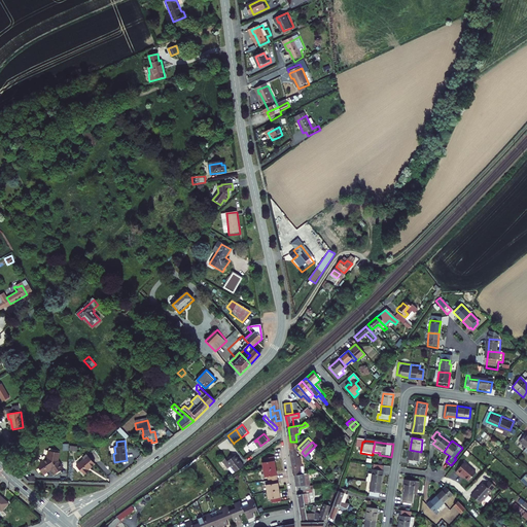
[(297,448),(291,449),(296,475),(303,473),(302,465),(304,464),(303,458),(301,458),(301,455),(299,455),(297,448)]
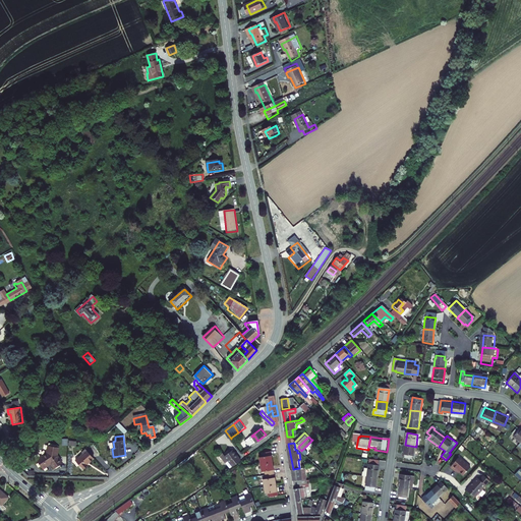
[(416,447),(405,445),(404,455),(405,455),(405,458),(413,459),(413,456),(414,456),(416,447)]
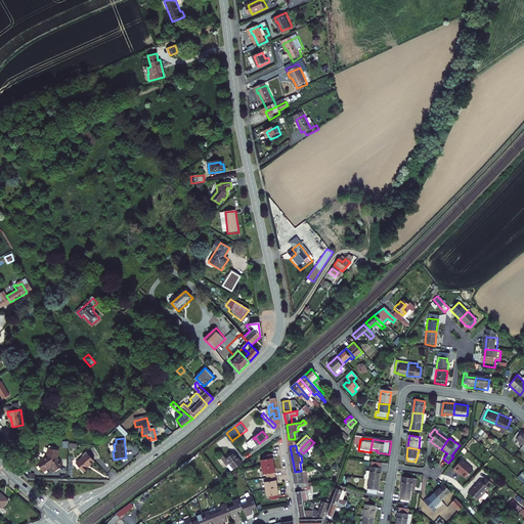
[(42,472),(51,466),(55,472),(62,467),(57,460),(58,460),(57,457),(59,450),(47,448),(46,451),(48,452),(47,457),(37,464),(42,472)]
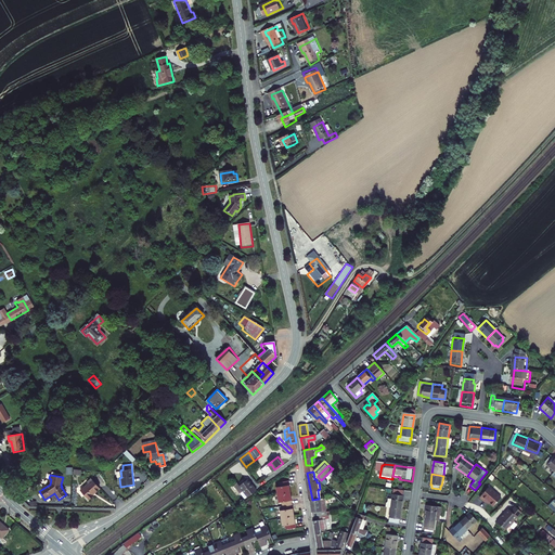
[(87,500),(91,495),(90,494),(92,492),(94,493),(99,490),(90,479),(86,482),(87,483),(79,491),(87,500)]
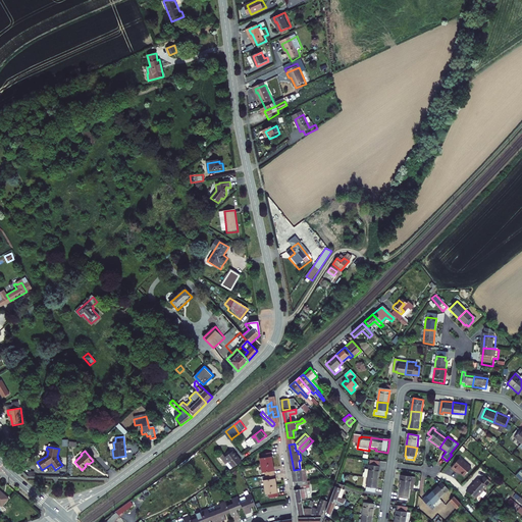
[(226,457),(224,454),(222,456),(227,464),(230,462),(235,468),(242,463),(235,452),(226,457)]
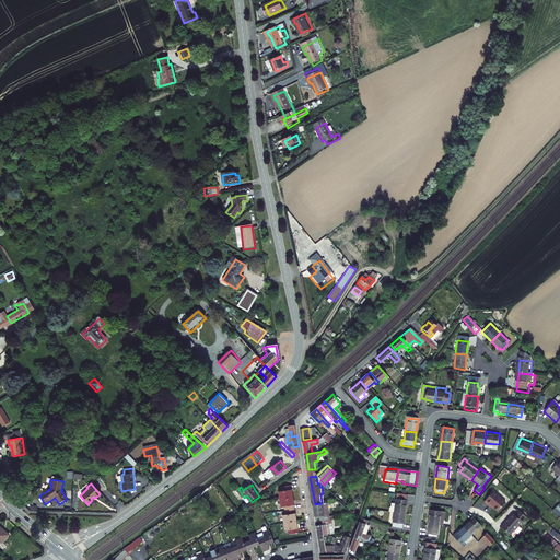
[(287,506),(288,514),(284,515),(288,531),(290,529),(291,534),(301,533),(293,485),(283,487),(284,491),(281,491),(283,508),(287,506)]
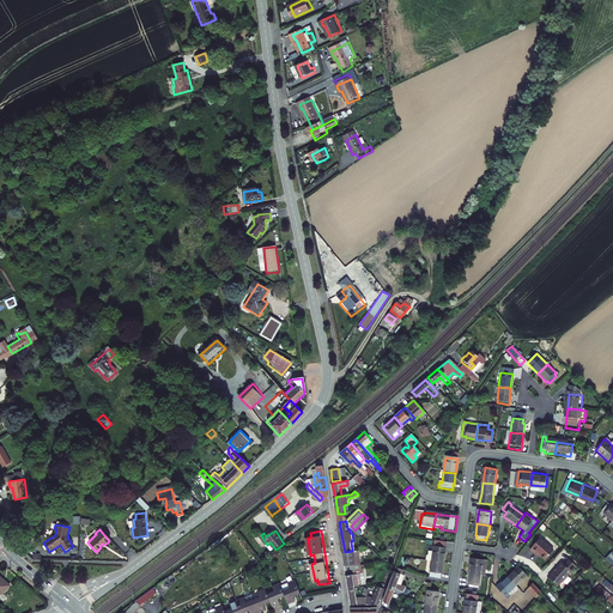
[(538,551),(545,557),(553,547),(539,535),(529,547),(535,553),(538,551)]
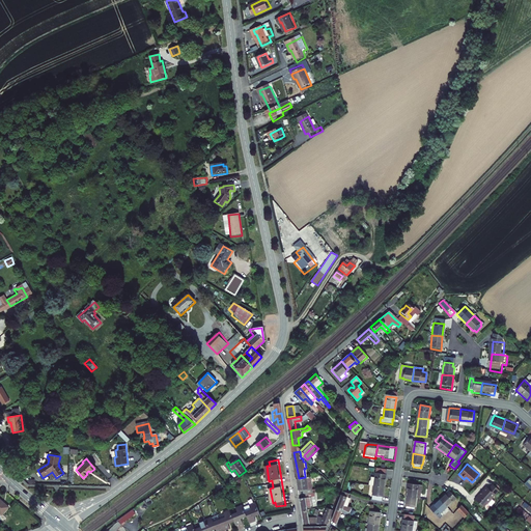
[(373,488),(385,491),(387,477),(388,471),(376,470),(375,478),(372,478),(370,488),(373,488)]
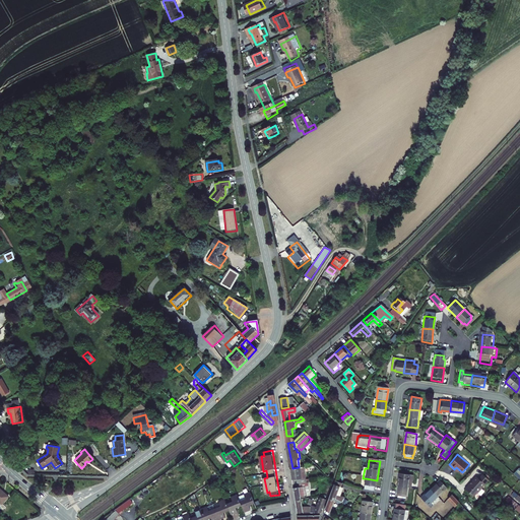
[(301,478),(303,478),(302,472),(306,471),(305,468),(308,467),(308,465),(299,467),(293,468),(294,479),(301,478)]
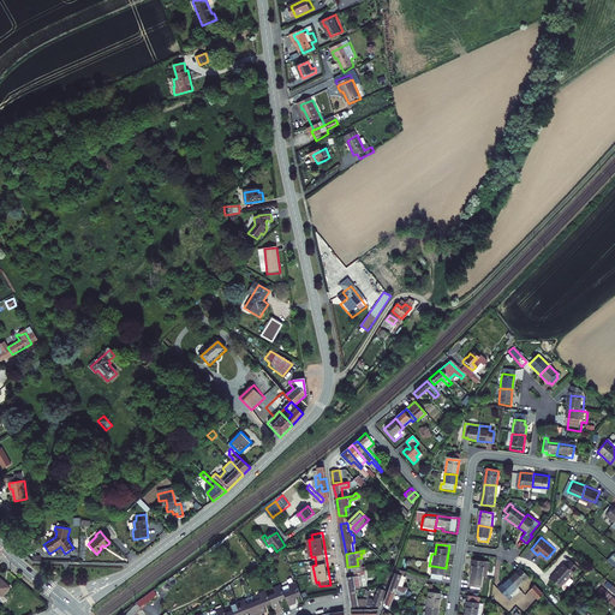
[(571,575),(578,566),(572,560),(567,565),(563,562),(551,578),(561,586),(565,581),(566,583),(571,575)]
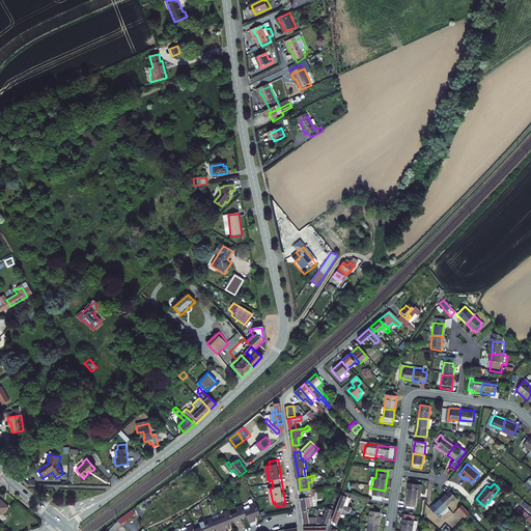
[(418,498),(422,498),(423,486),(409,484),(408,496),(418,498)]
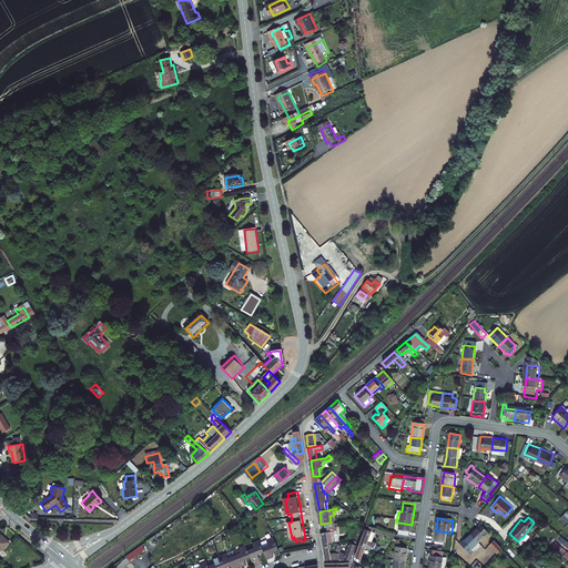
[(330,527),(322,528),(323,531),(332,530),(331,523),(328,523),(330,527)]
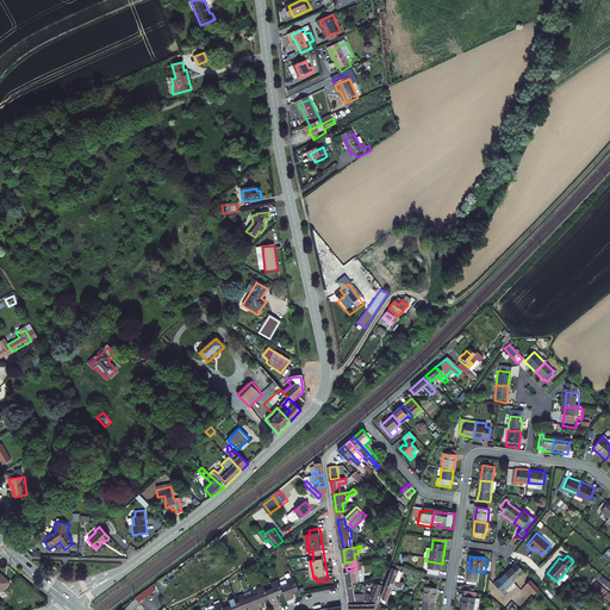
[(427,578),(440,579),(442,564),(429,561),(427,578)]
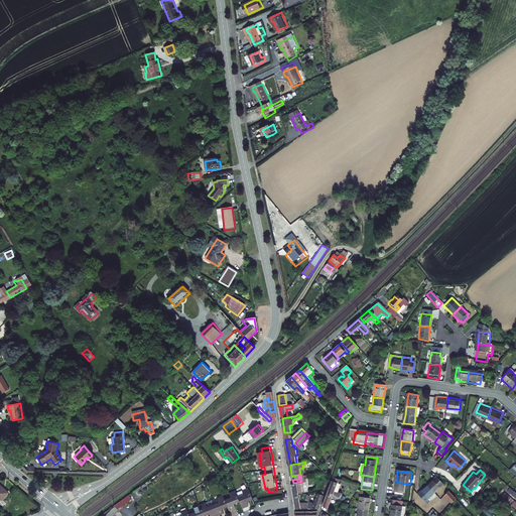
[(444,484),(436,477),(428,486),(435,493),(444,484)]
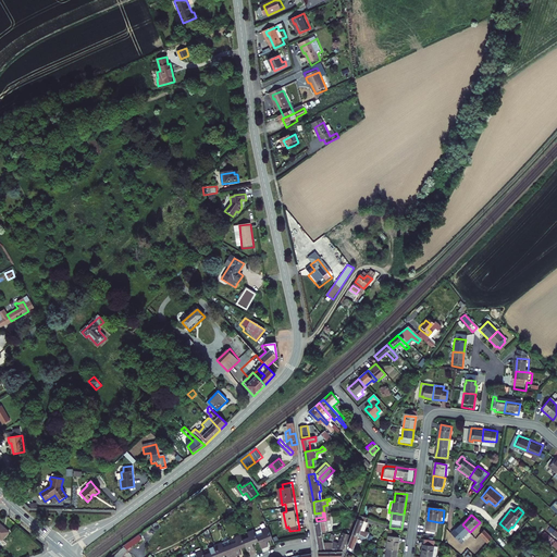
[(364,521),(358,519),(350,536),(357,539),(358,536),(364,540),(367,535),(360,531),(362,525),(363,525),(364,521)]
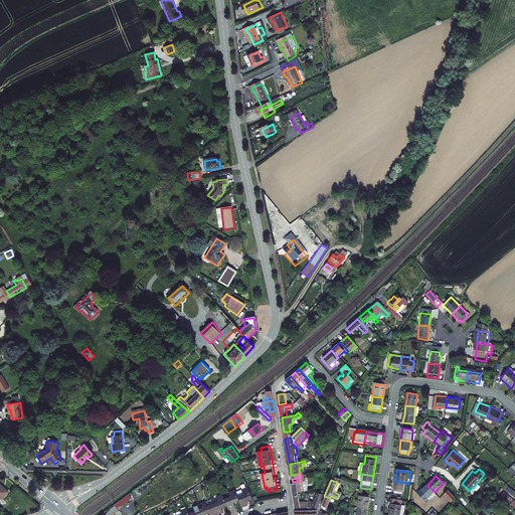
[(295,494),(300,494),(299,485),(303,485),(303,482),(302,482),(302,481),(301,481),(293,482),(295,494)]
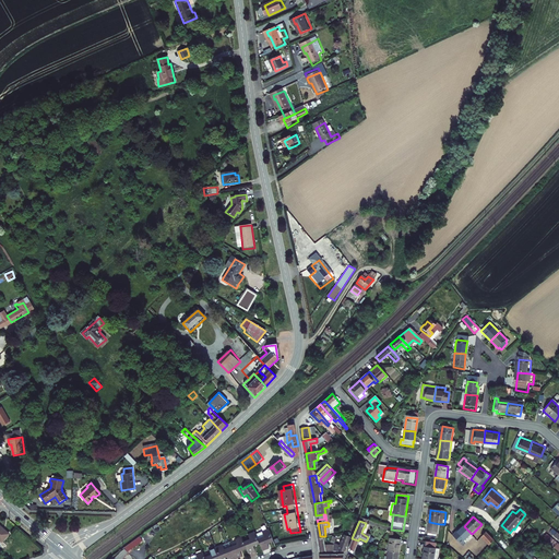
[(440,524),(429,522),(427,533),(428,533),(428,536),(437,537),(438,534),(439,535),(440,524)]
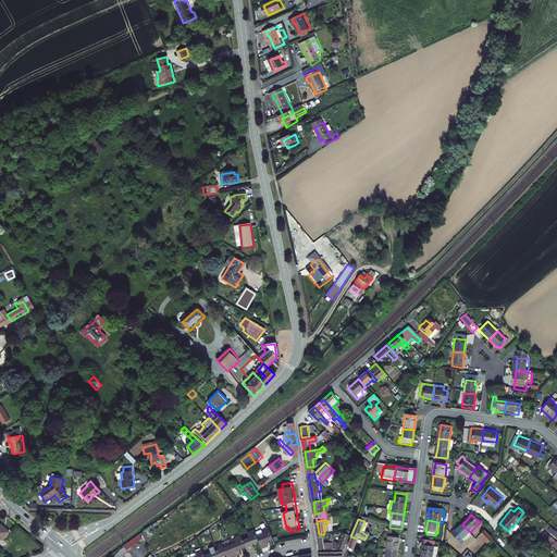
[(470,532),(462,524),(454,532),(455,533),(453,534),(459,541),(460,539),(462,540),(470,532)]
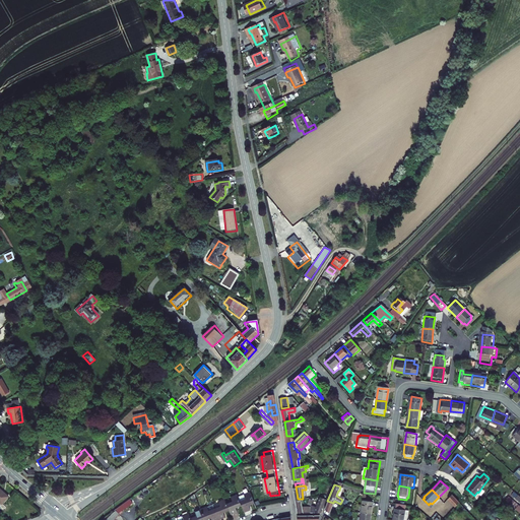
[(460,502),(452,494),(449,499),(455,506),(460,502)]
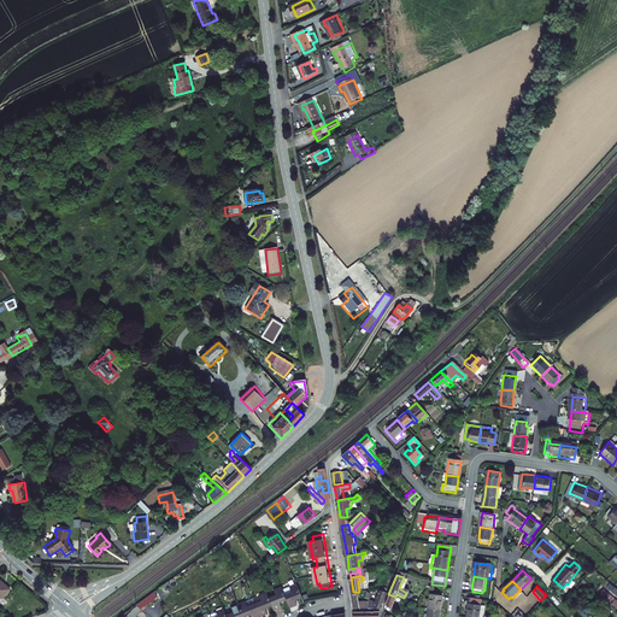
[(304,599),(299,587),(292,591),(293,594),(287,598),(288,601),(292,610),(299,607),(297,601),(304,599)]
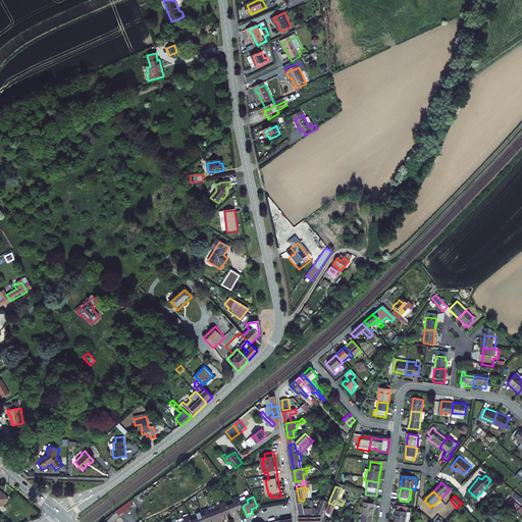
[(229,507),(231,514),(233,518),(240,516),(238,511),(244,509),(243,506),(240,499),(233,501),(235,504),(229,507)]
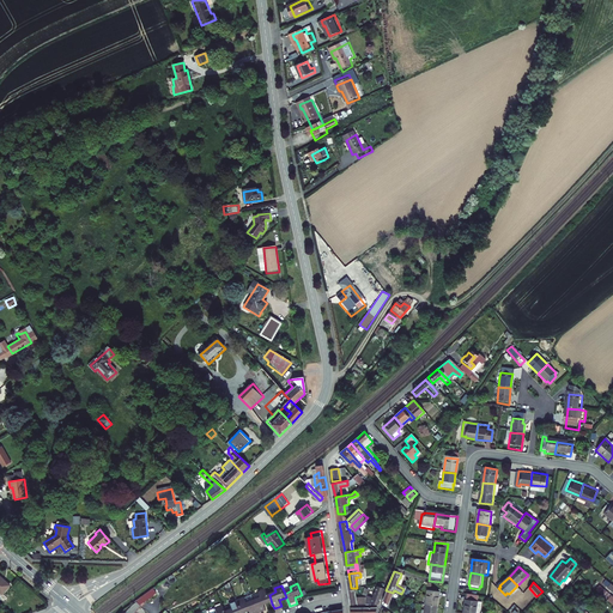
[(378,586),(374,600),(366,600),(366,605),(380,604),(386,588),(378,586)]
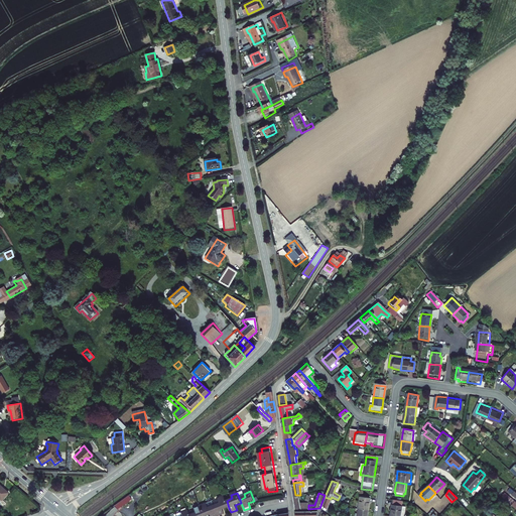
[(109,515),(117,515),(122,510),(121,510),(135,499),(131,495),(118,505),(109,515)]
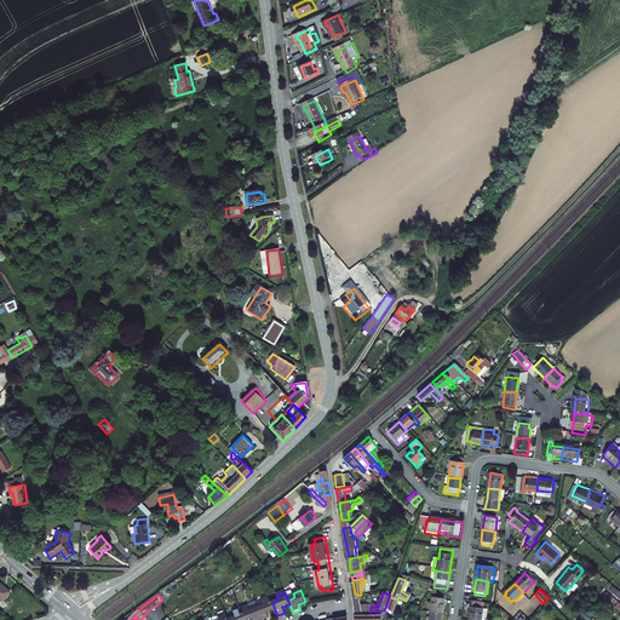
[(361,595),(355,595),(357,610),(363,610),(363,612),(371,612),(371,607),(363,607),(361,595)]
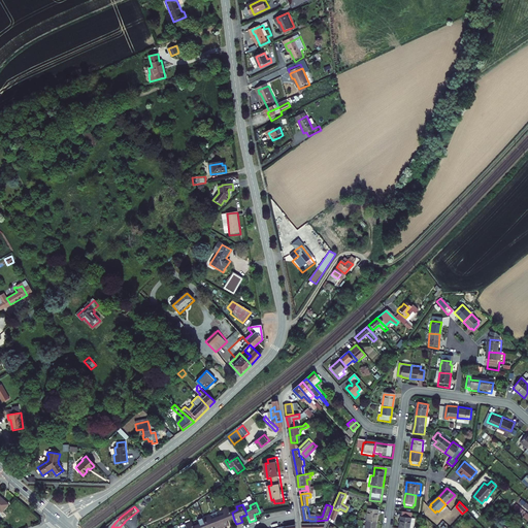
[(516,510),(527,521),(527,514),(520,506),(516,510)]
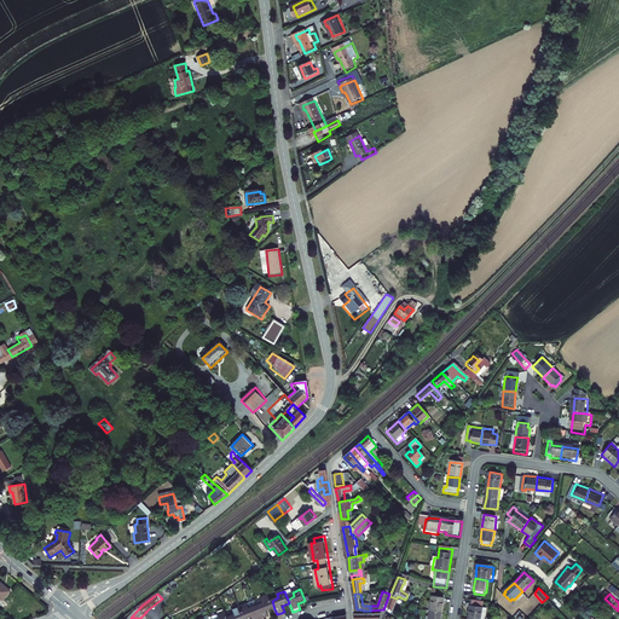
[(267,612),(275,609),(272,601),(270,596),(262,600),(264,603),(258,606),(262,618),(264,618),(270,617),(267,612)]
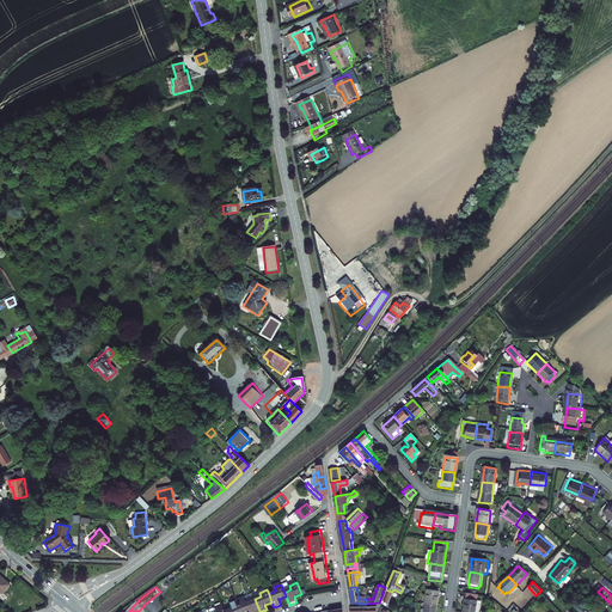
[(380,601),(386,605),(392,592),(385,589),(380,601)]
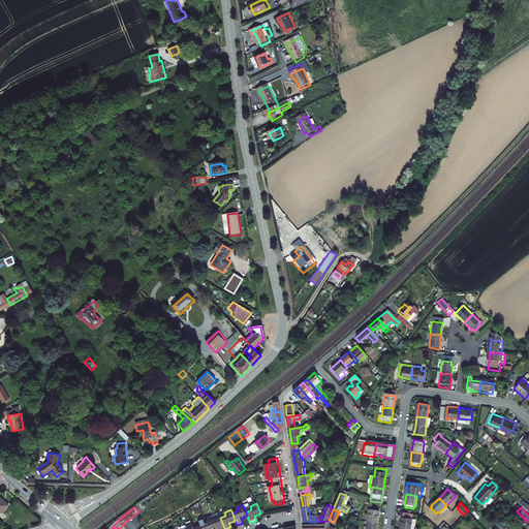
[(367,524),(379,526),(380,514),(369,511),(367,524)]
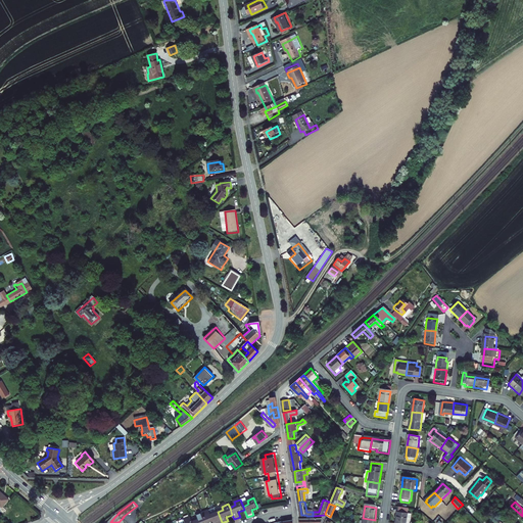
[(408,509),(398,507),(395,522),(411,522),(413,514),(408,513),(408,509)]
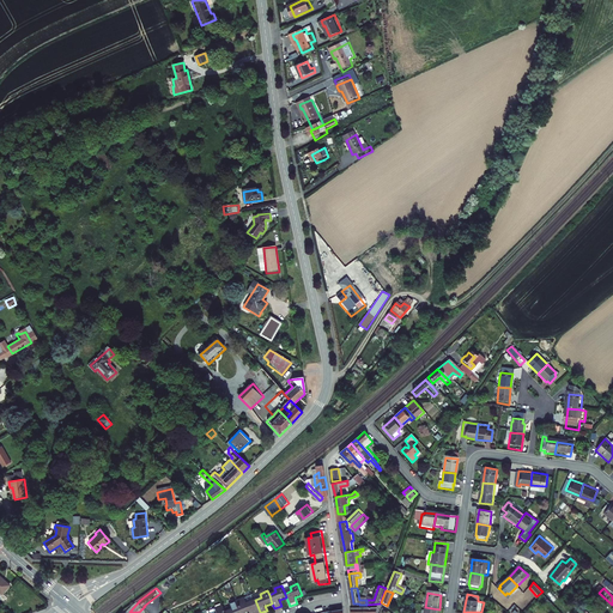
[(252,612),(260,612),(255,600),(248,604),(246,599),(240,601),(243,612),(246,612),(252,612)]
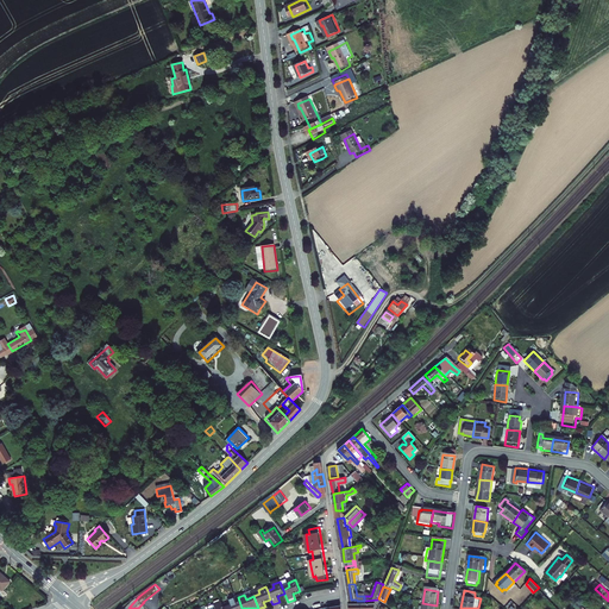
[(242,608),(238,597),(230,601),(232,604),(225,608),(242,608)]
